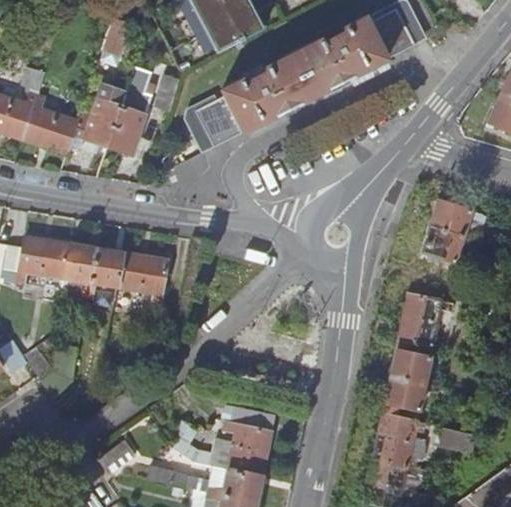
[(190,0),(217,50),(263,26),(248,0),(190,0)]
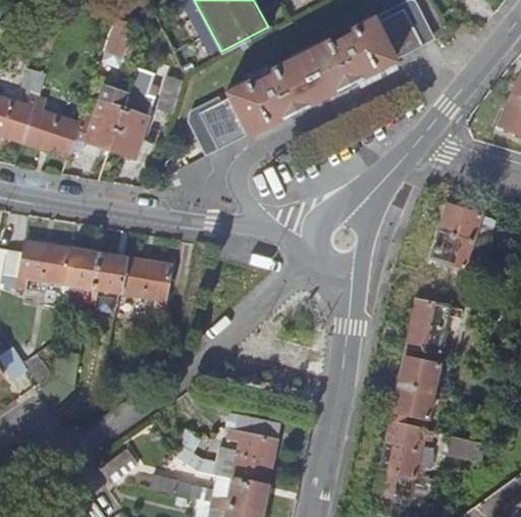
[(416,0),(405,6),(424,44),(435,38),(416,0)]
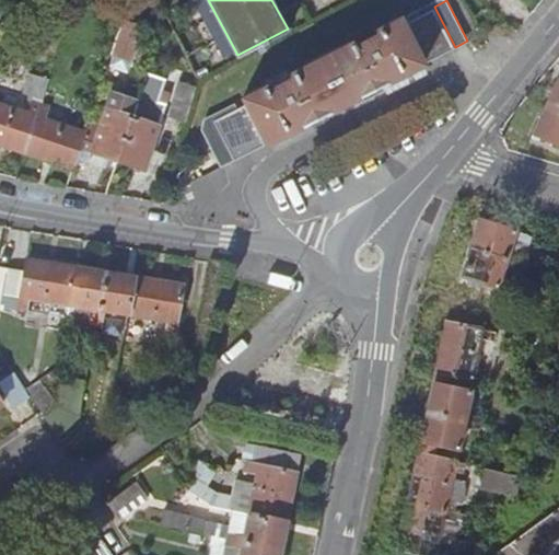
[(434,7),(402,23),(422,64),(455,47),(434,7)]
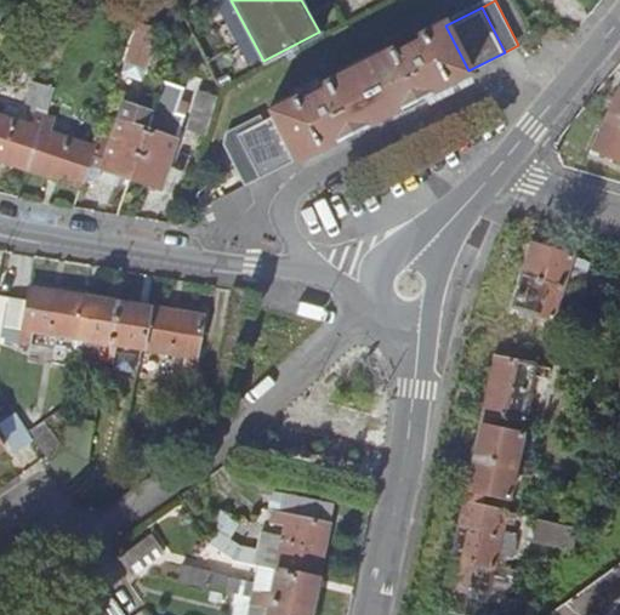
[(294,95),(271,107),(274,113),(297,158),(468,70),(445,26),(442,20),(417,32),(420,36),(394,50),(391,45),(323,81),(325,85),(320,89),(317,81),(303,89),(307,96),(297,101),(294,95)]
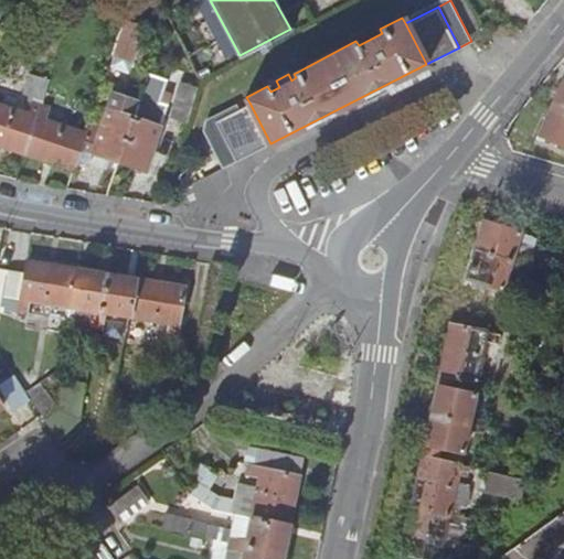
[(119,30),(106,71),(125,76),(129,61),(132,62),(137,47),(134,46),(138,33),(134,32),(136,27),(125,23),(123,30),(119,29),(119,30)]
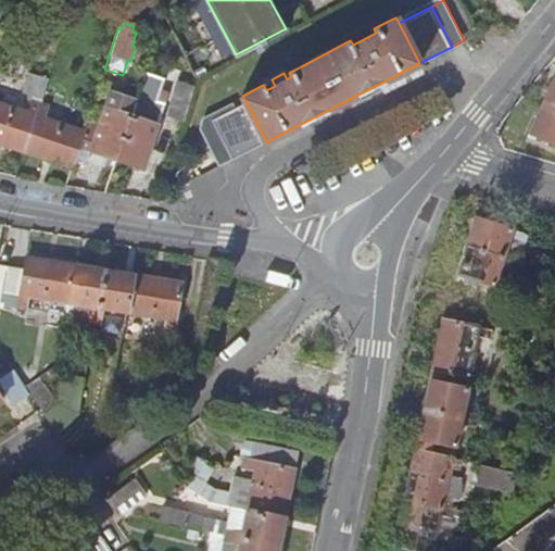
[(21,62),(3,55),(0,65),(0,71),(15,76),(21,62)]
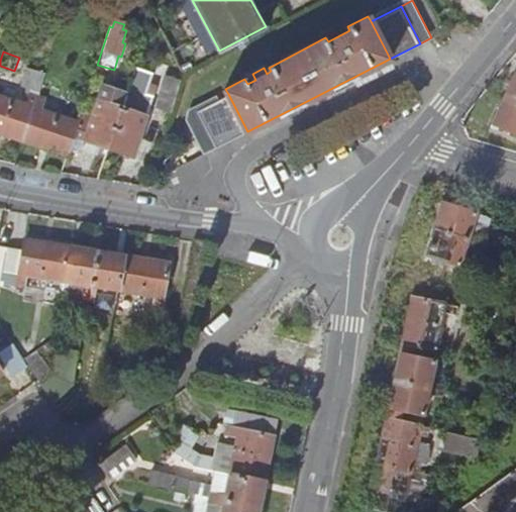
[(131,78),(108,146),(132,155),(155,87),(147,84),(151,72),(135,66),(131,78)]
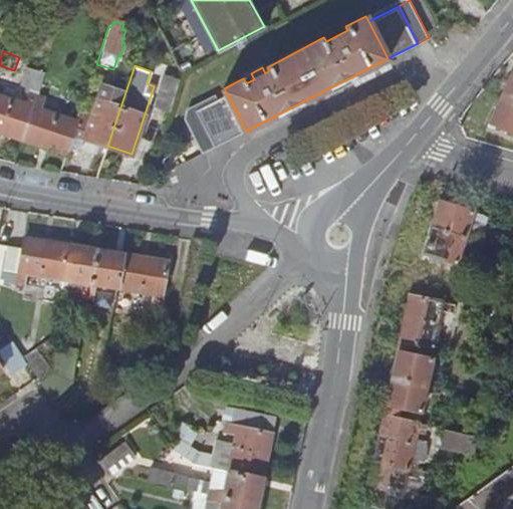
[(512,71),(502,95),(512,100),(512,71)]
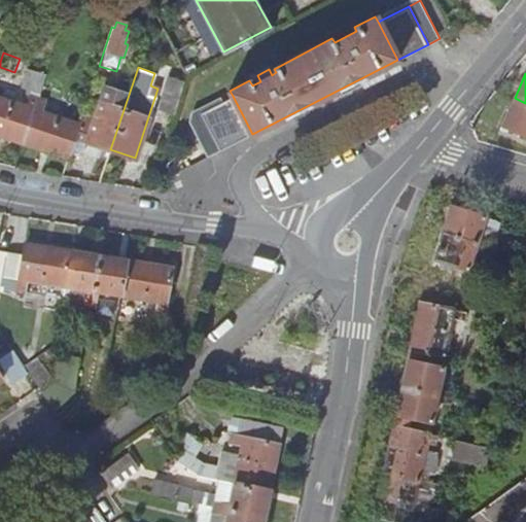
[(41,90),(0,75),(0,94),(27,104),(31,92),(39,95),(41,90)]
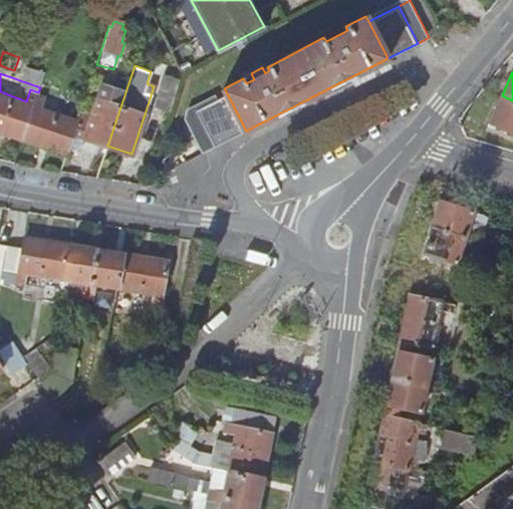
[(107,146),(131,77),(116,73),(113,83),(103,80),(91,114),(81,111),(78,118),(73,135),(83,138),(107,146)]
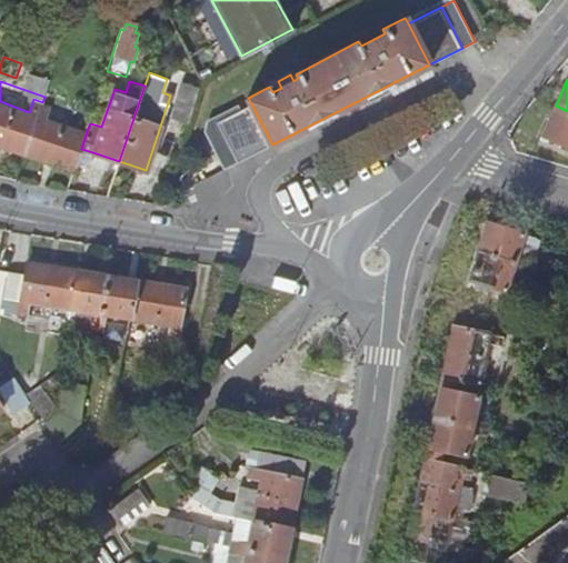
[(192,110),(197,94),(199,86),(181,81),(170,113),(190,120),(192,110)]
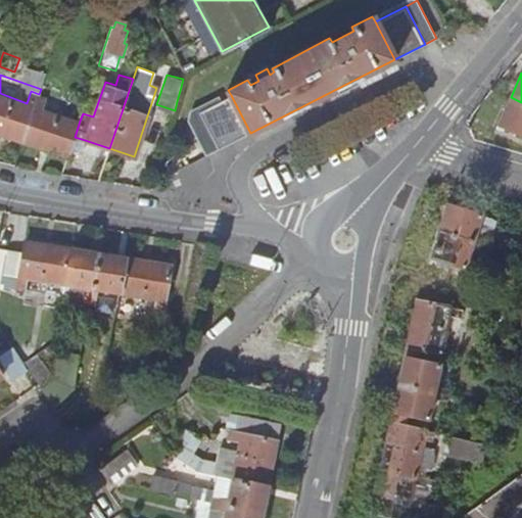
[(0,134),(24,142),(39,94),(31,91),(27,103),(0,93),(0,134)]
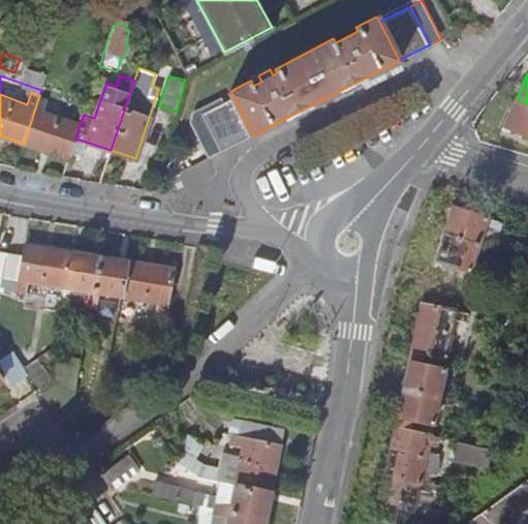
[(81,122),(43,110),(48,98),(39,95),(24,144),(69,158),(71,151),(75,139),(81,122)]
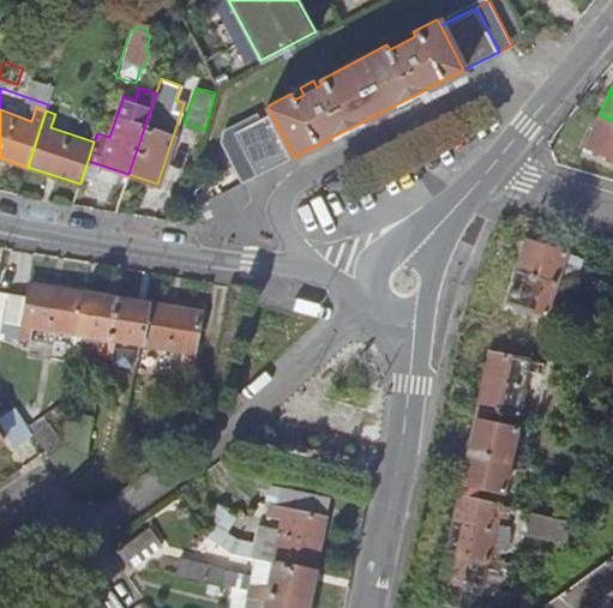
[(294,156),(271,112),(238,128),(260,173),(294,156)]
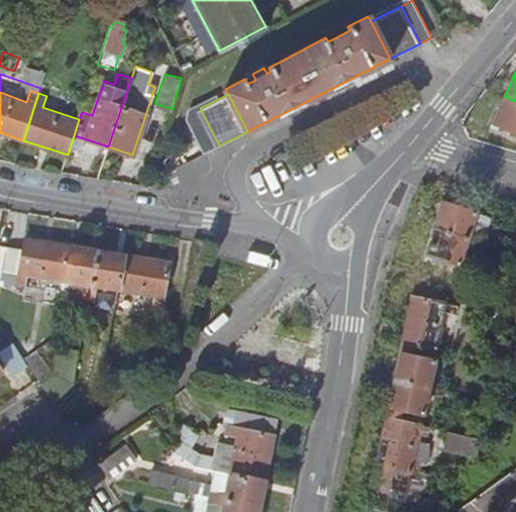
[(515,101),(505,96),(493,121),(515,132),(515,101)]
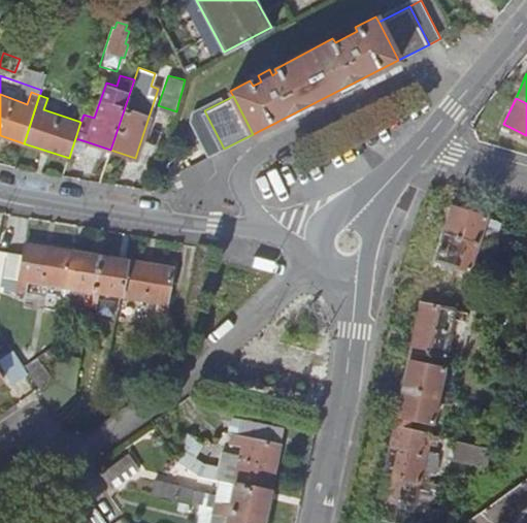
[(224,149),(204,110),(193,117),(211,155),(224,149)]
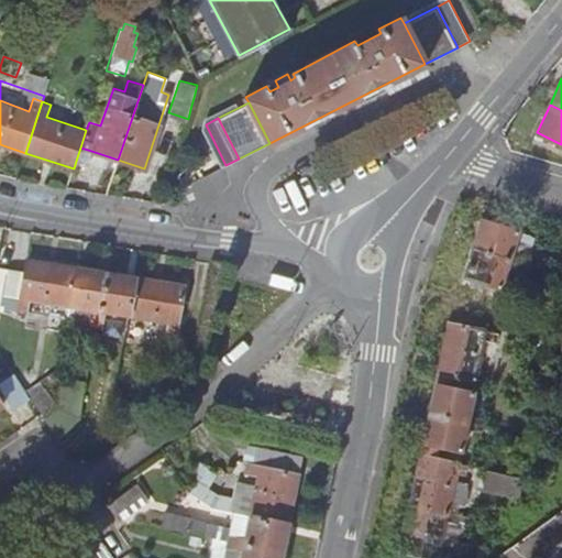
[(80,148),(76,161),(87,165),(91,151),(80,148)]
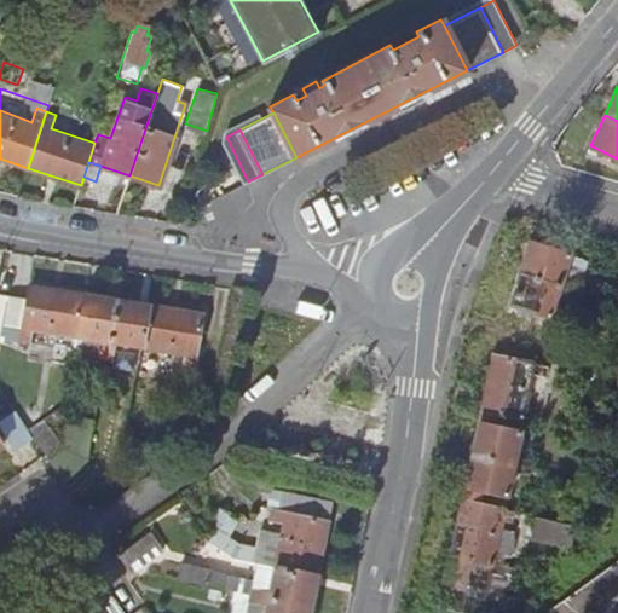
[(530,240),(520,272),(576,289),(585,259),(567,254),(569,252),(530,240)]
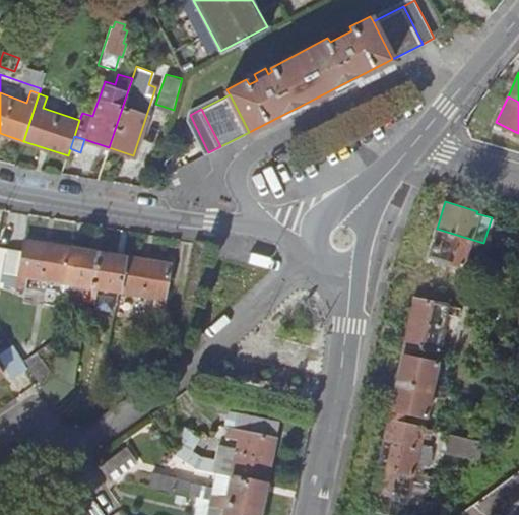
[(518,226),(514,224),(508,249),(518,252),(518,226)]
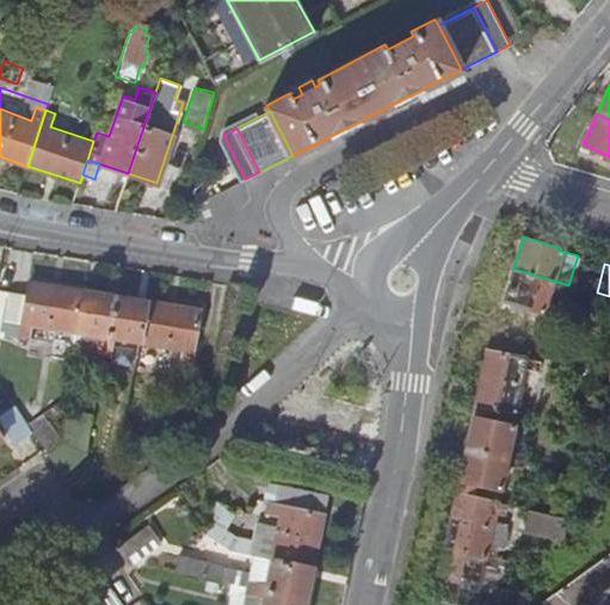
[(568,285),(513,269),(504,297),(542,310),(549,288),(566,292),(568,285)]
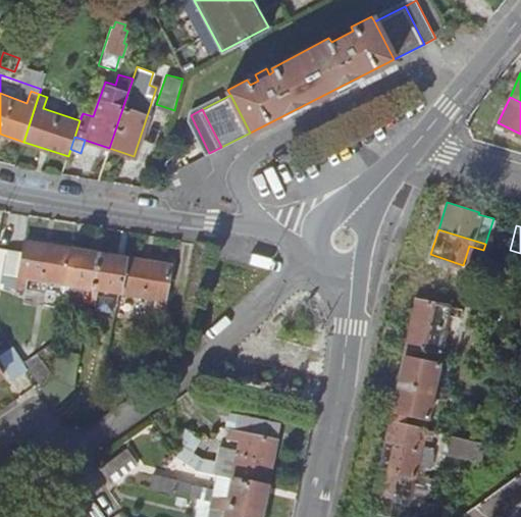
[(28,276),(65,282),(65,281),(70,247),(24,240),(22,251),(18,275),(16,288),(25,289),(28,276)]
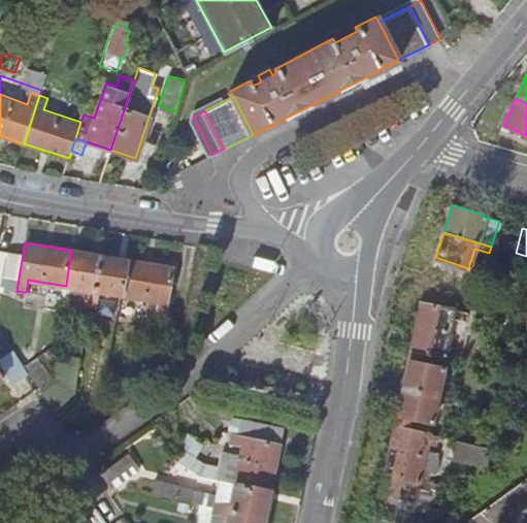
[(4,276),(8,252),(0,250),(0,286),(3,287),(4,276)]
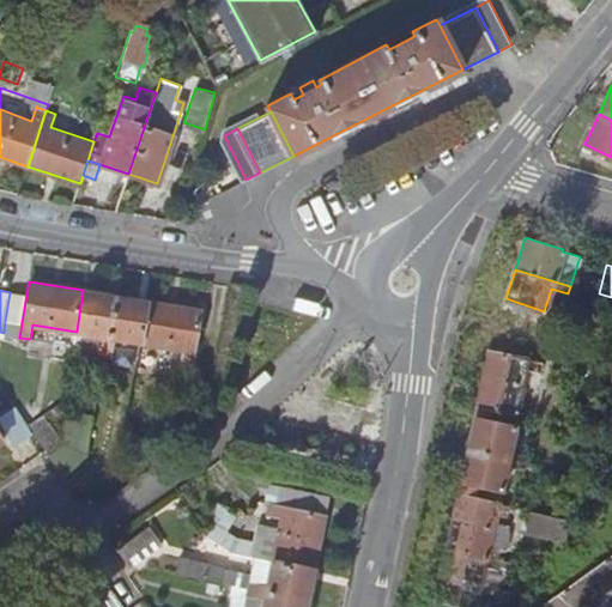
[(103,353),(111,296),(83,290),(77,331),(98,334),(96,353),(103,353)]
